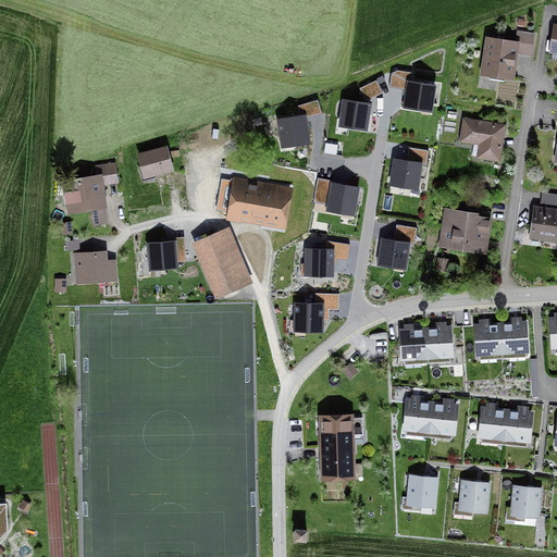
[(524,42),(489,36),(481,77),(519,82),(524,42)]
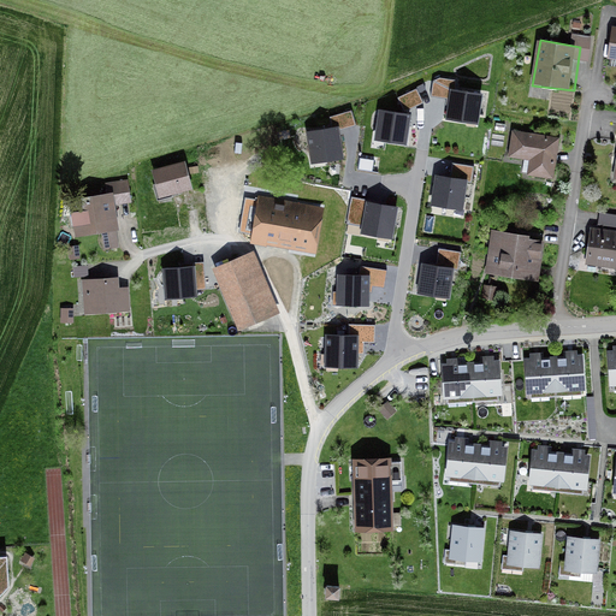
[(433,81),(431,96),(450,101),(446,119),(478,125),(483,95),(455,90),(457,82),(439,78),(433,81)]
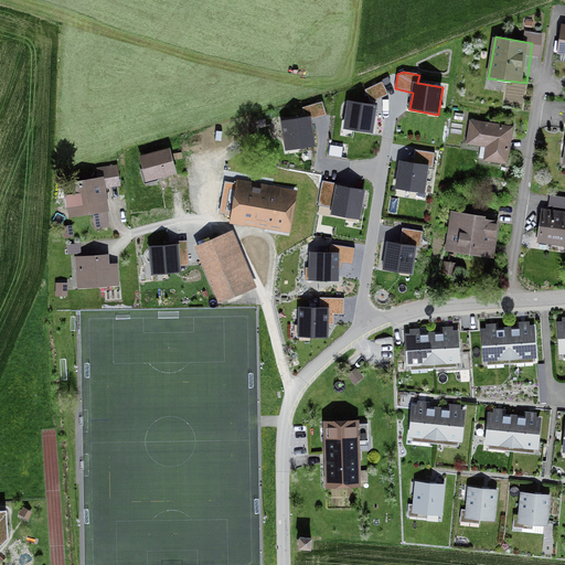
[(382,82),(364,91),(371,103),(388,95),(382,82)]
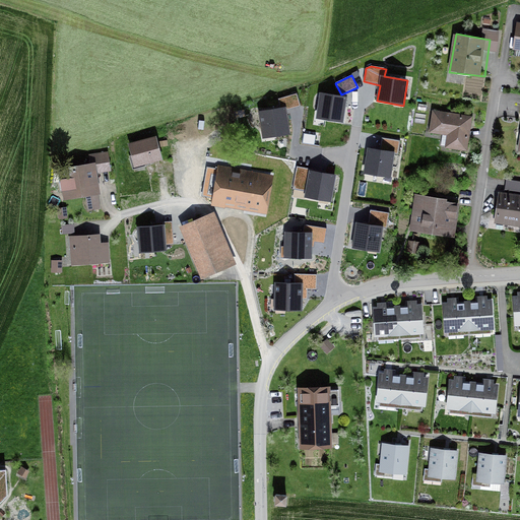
[(321,93),(317,118),(343,123),(347,99),(321,93)]
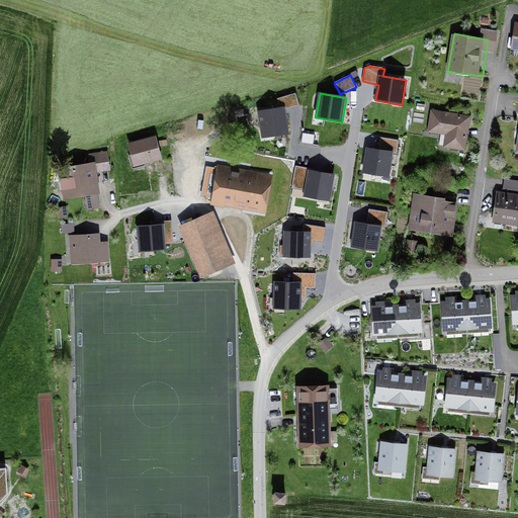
[(277,109),(258,112),(262,139),(289,135),(285,110),(299,106),(295,94),(275,99),(277,109)]
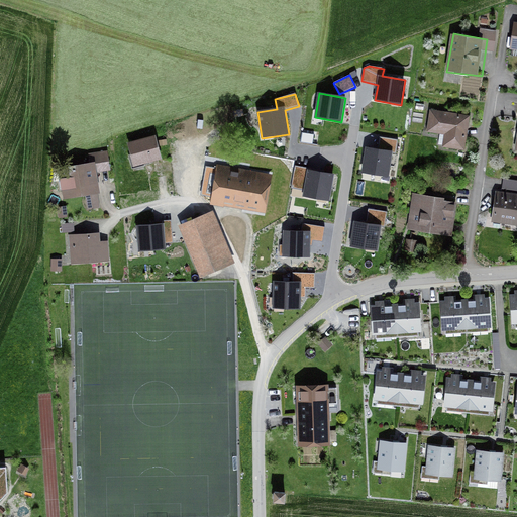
[(473,112),(434,106),(428,131),(447,134),(445,144),(467,147),(473,112)]
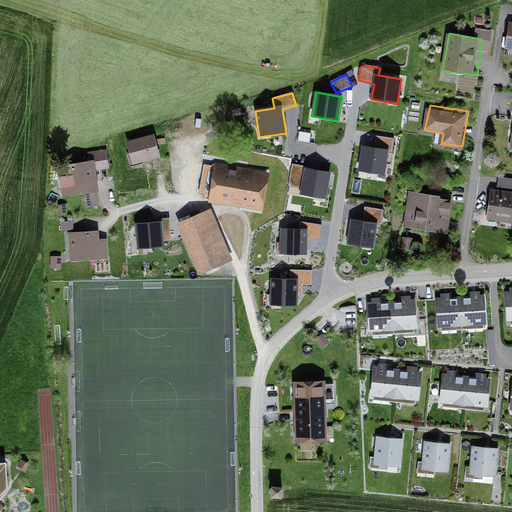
[(157,135),(129,142),(135,163),(162,156),(157,135)]
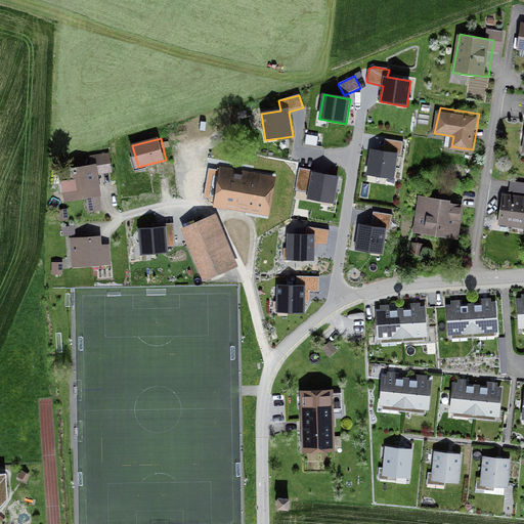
[(372,151),(367,174),(393,179),(396,156),(402,156),(403,141),(385,138),(382,153),(372,151)]
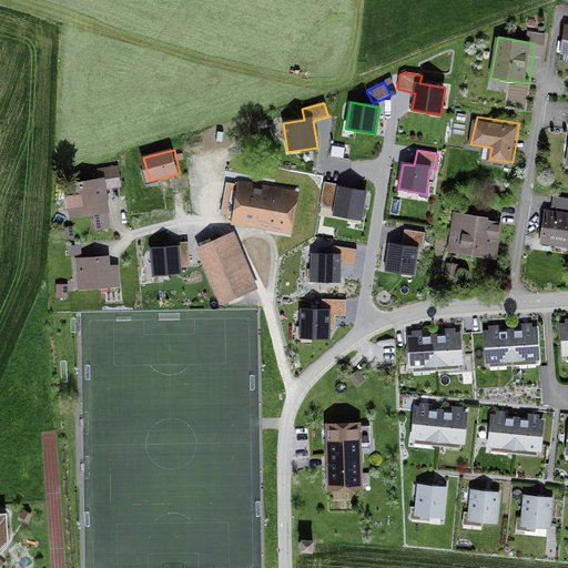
[(108,176),(68,183),(73,217),(94,213),(97,229),(111,226),(109,211),(113,211),(108,176)]
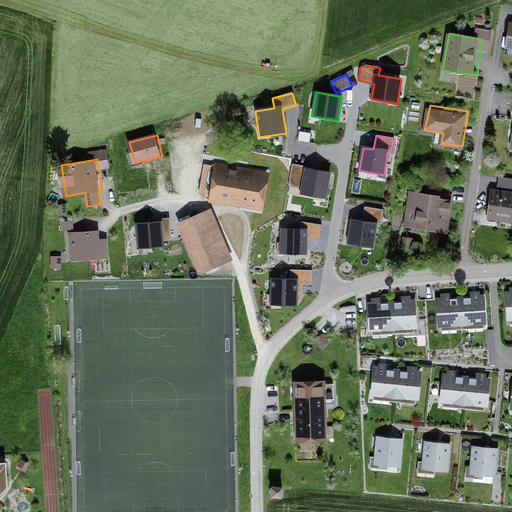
[(264,211),(271,173),(209,162),(203,196),(211,197),(210,202),(264,211)]
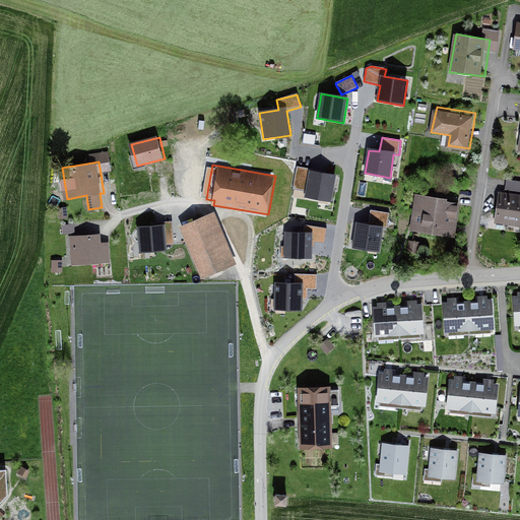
[(337,176),(309,171),(304,198),(331,204),(337,176)]
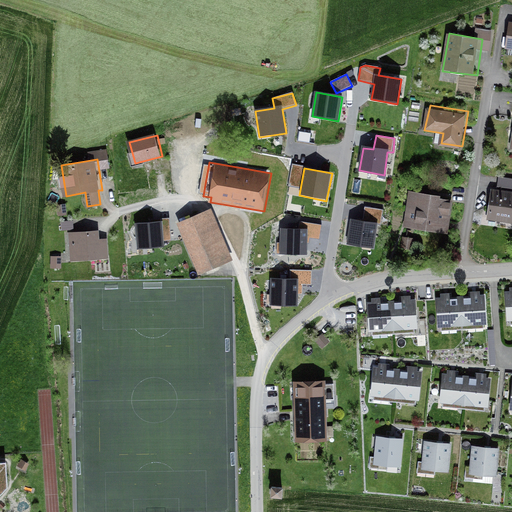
[(511,191),(494,189),(489,218),(511,222),(511,191)]
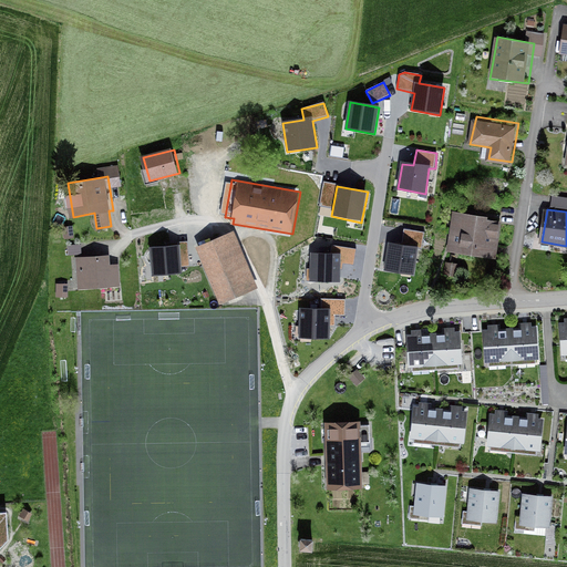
[(492,216),(454,212),(449,250),(497,257),(502,224),(491,223),(492,216)]
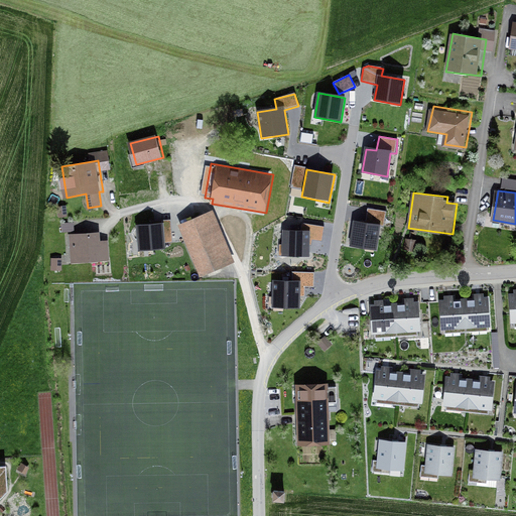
[(355,222),(352,245),(377,250),(380,226),(384,226),(387,212),(367,208),(364,223),(355,222)]
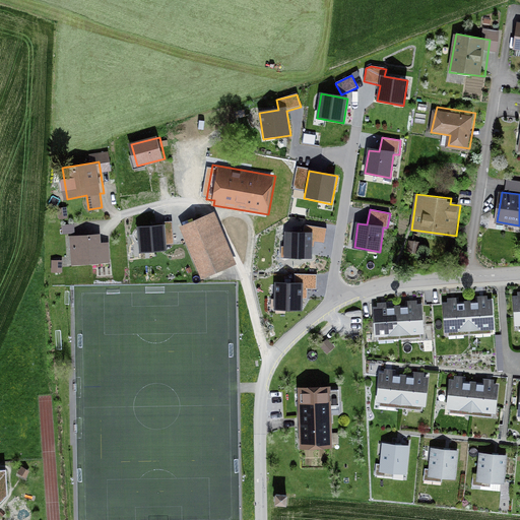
[(213,213),(181,226),(203,278),(236,264),(213,213)]
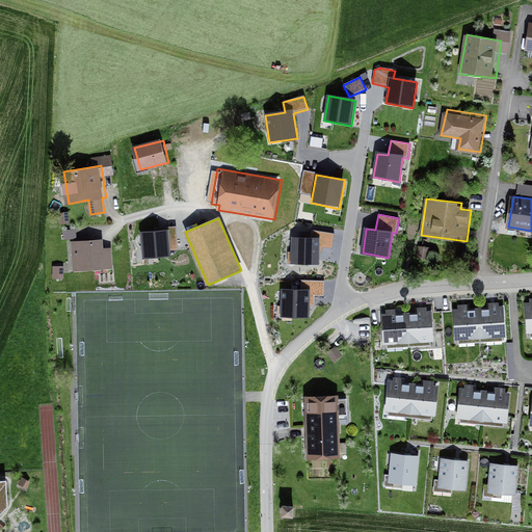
[(168,230),(140,232),(142,259),(170,257),(168,230)]
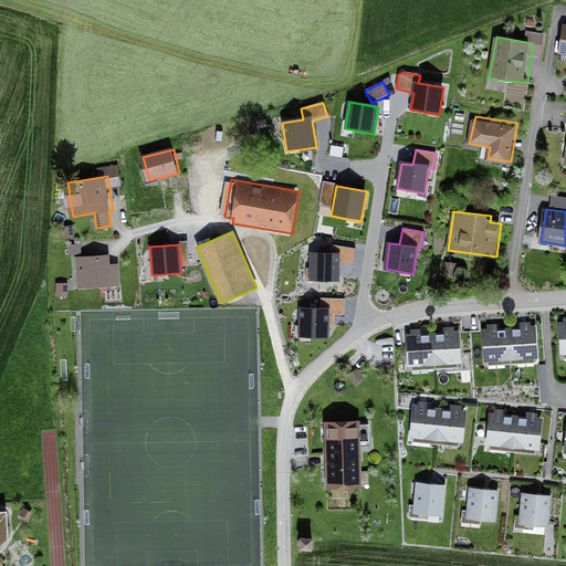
[(339,253),(310,253),(310,281),(339,281),(339,253)]
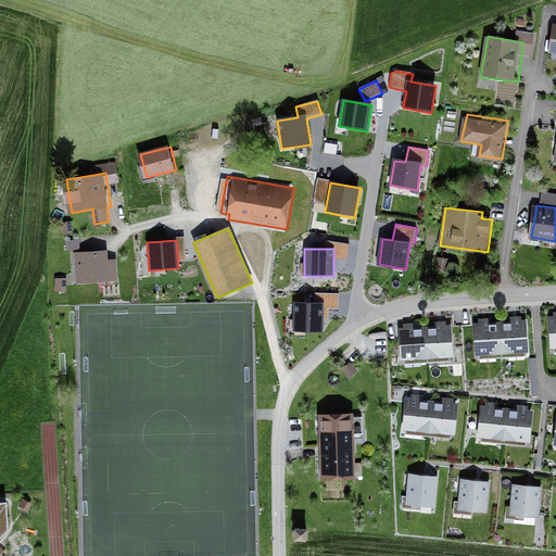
[(109,252),(76,253),(77,279),(118,278),(117,258),(109,260),(109,252)]
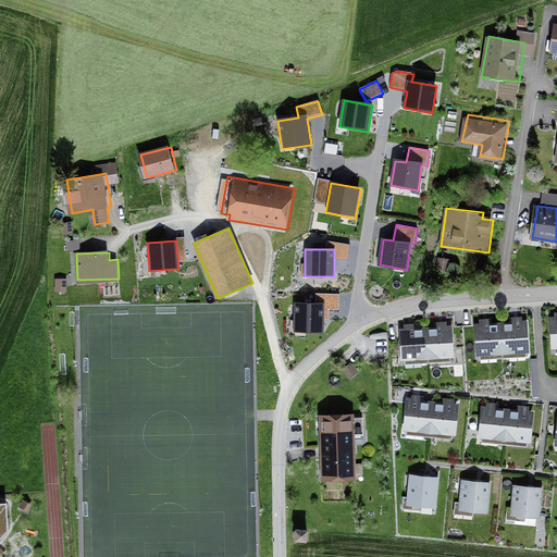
[(323,304),(294,302),(294,332),(323,333),(323,304)]
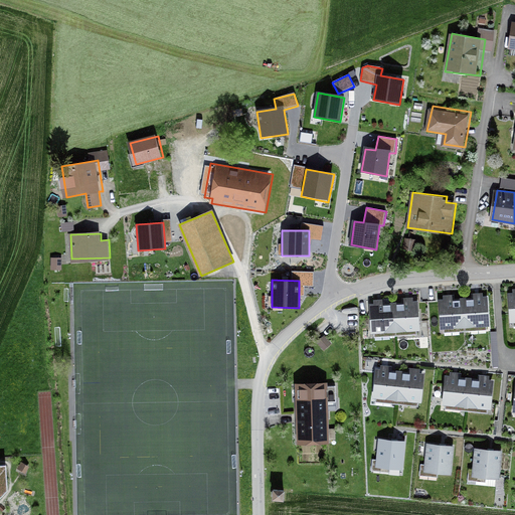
[(464,296),(467,329),(496,327),(493,295),(464,296)]
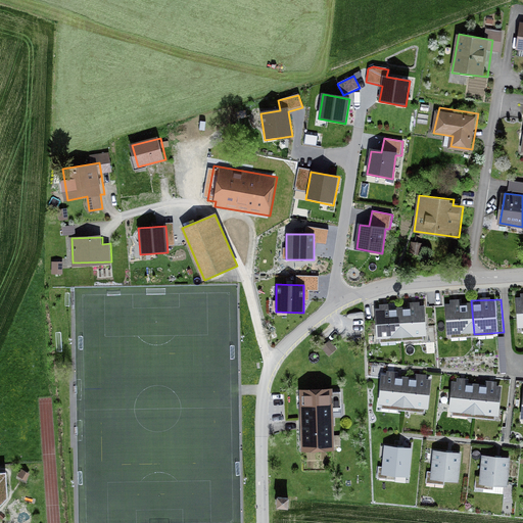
[(474,334),(471,300),(443,302),(446,336),(474,334)]
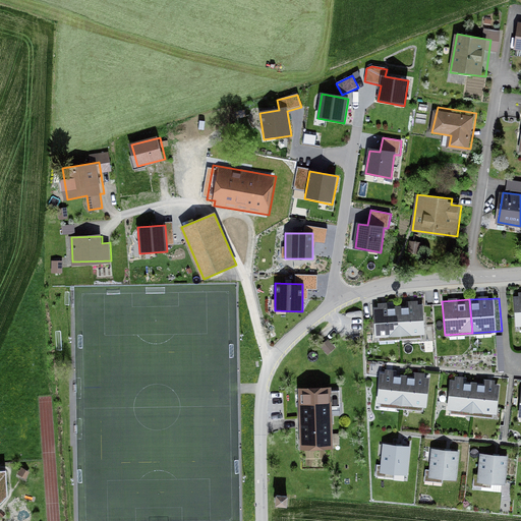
[(402,306),(403,339),(431,338),(430,305),(402,306)]
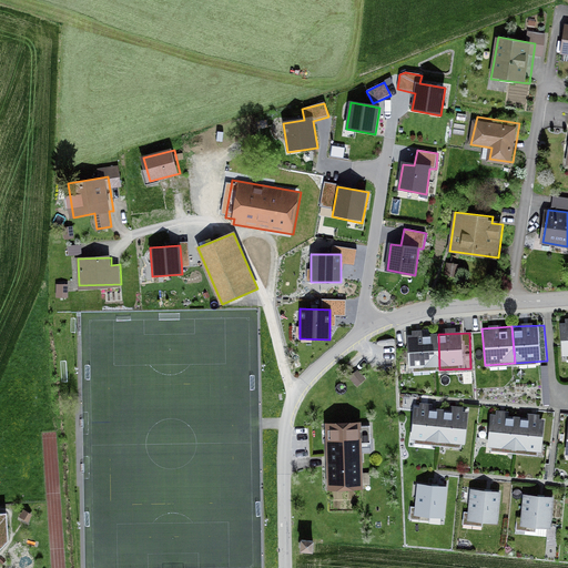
[(439,369),(438,334),(406,335),(408,371),(439,369)]
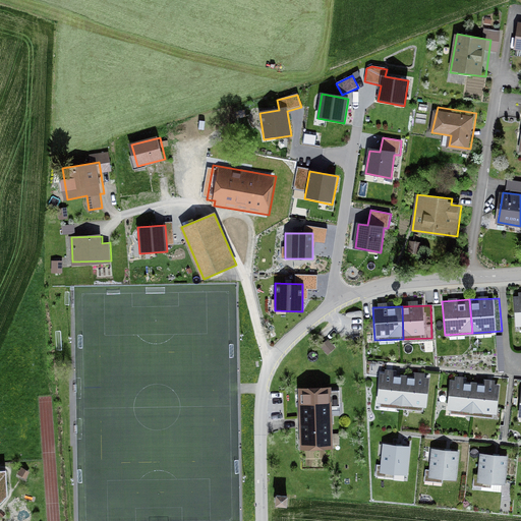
[(408,371),(383,368),(379,405),(404,408),(408,371)]
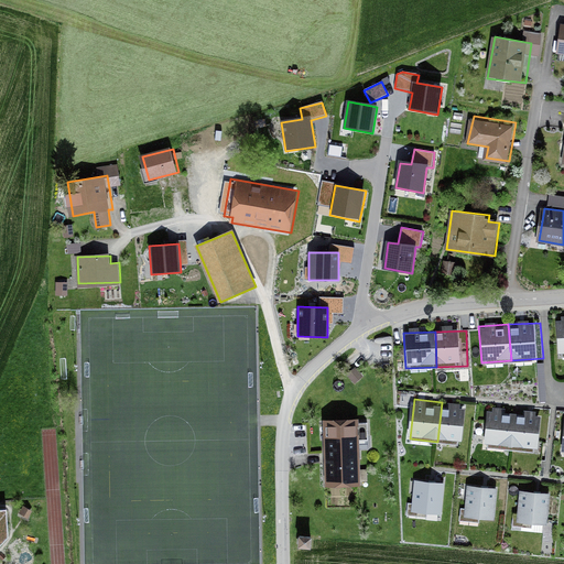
[(442,402),(437,442),(464,445),(469,405),(442,402)]
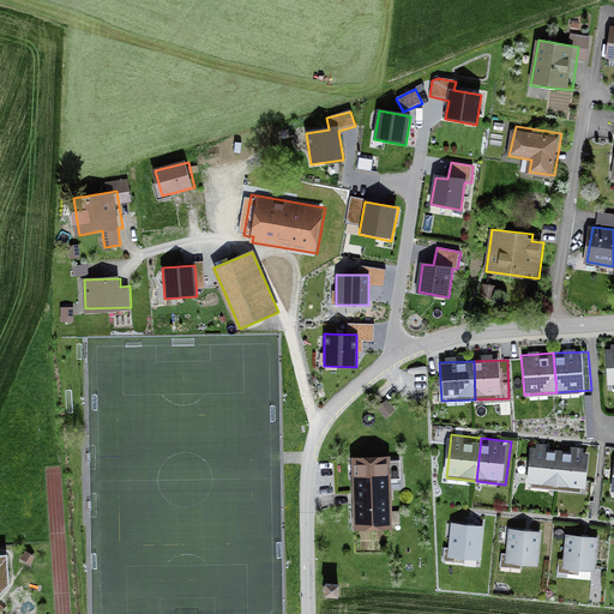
[(564,446),(536,444),(531,483),(560,486),(564,446)]
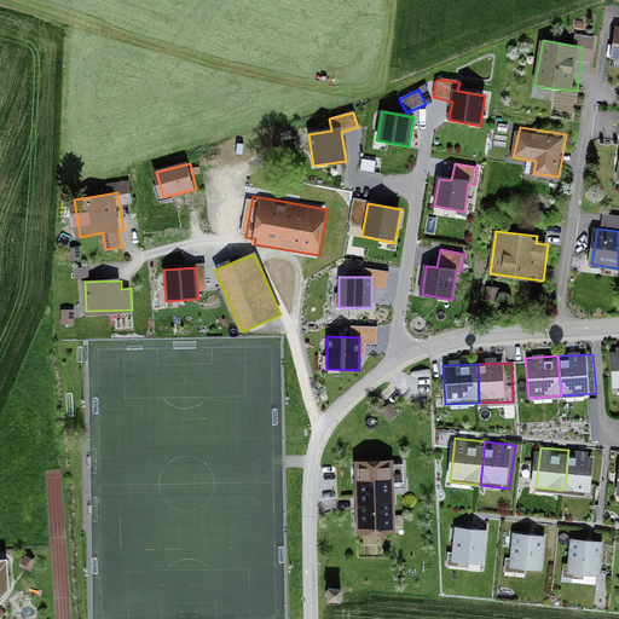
[(568,450),(565,490),(595,493),(599,452),(568,450)]
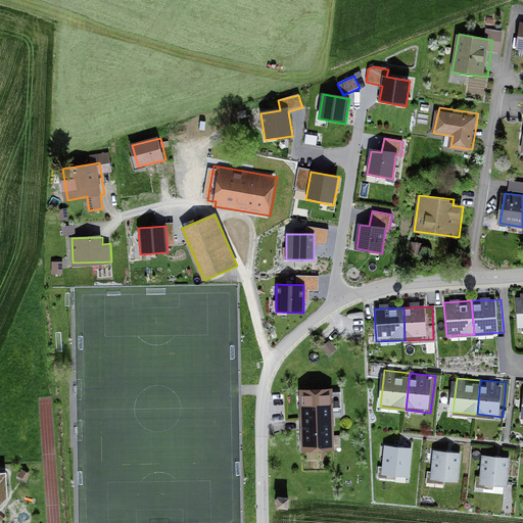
[(341,387),(298,387),(298,448),(341,448),(341,387)]
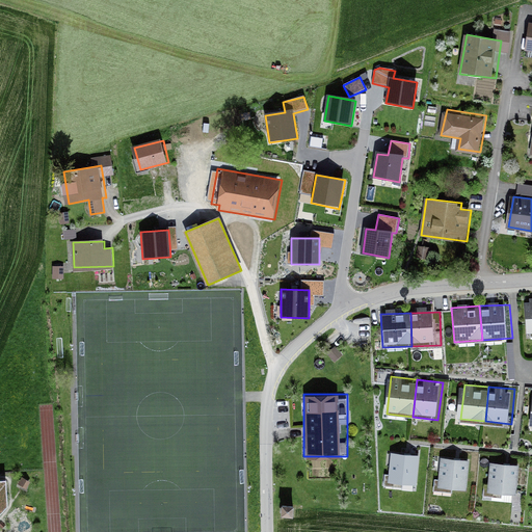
[(420,456),(393,453),(390,483),(417,486),(420,456)]
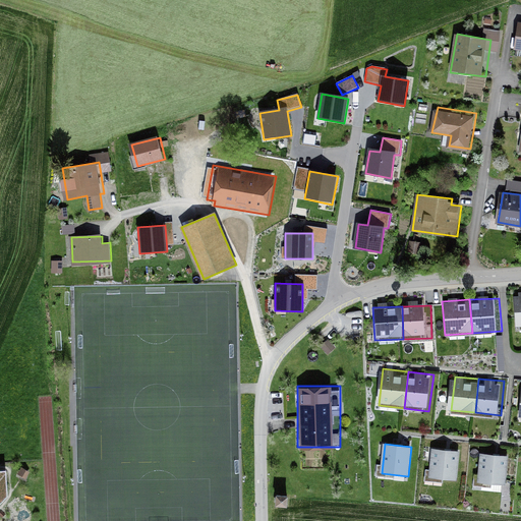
[(462,451),(433,448),(430,476),(459,479),(462,451)]
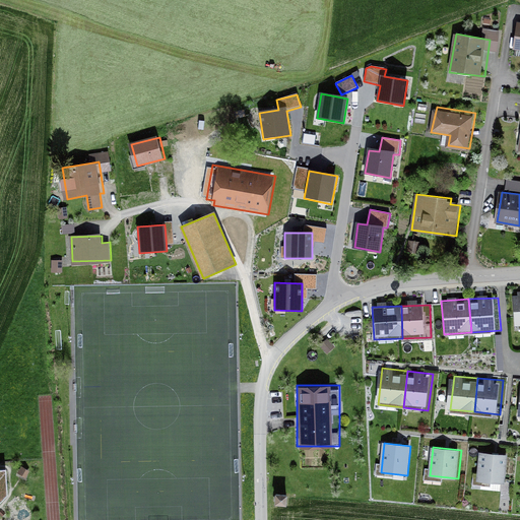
[(511,454),(481,451),(478,479),(507,482),(511,454)]
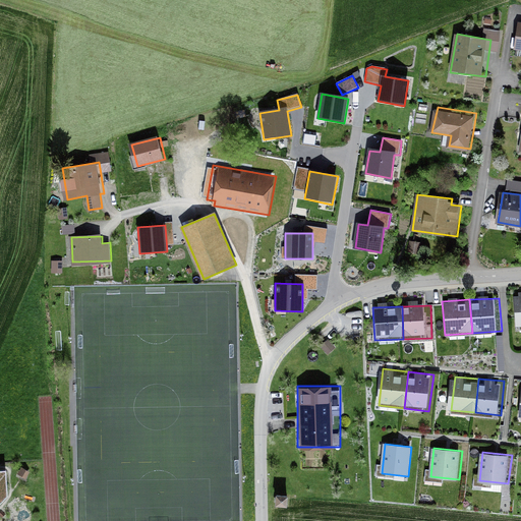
[(280,504),(291,504),(292,496),(280,495),(280,504)]
